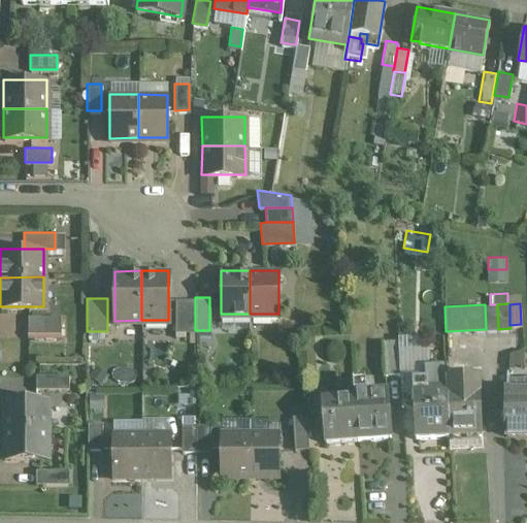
[(490,304),(485,304),(486,329),(498,329),(497,304),(490,304)]
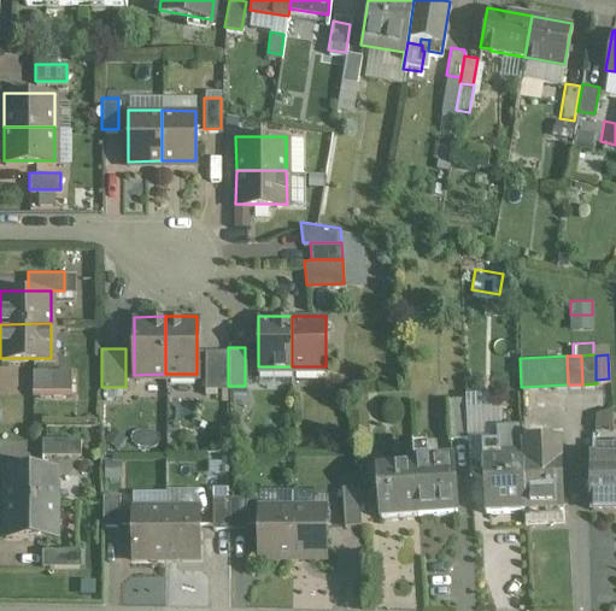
[(71,368),(33,368),(31,389),(70,389),(71,368)]
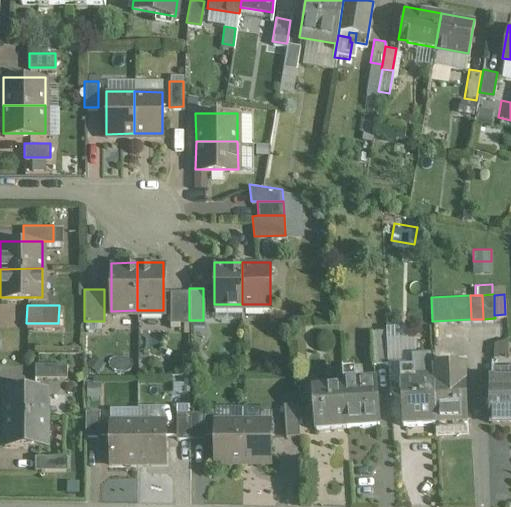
[(139,320),(139,312),(111,314),(112,321),(139,320)]
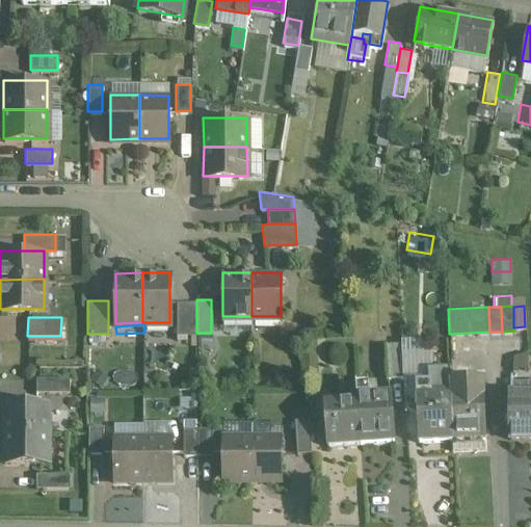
[(401,341),(385,342),(387,376),(402,375),(402,371),(401,341)]
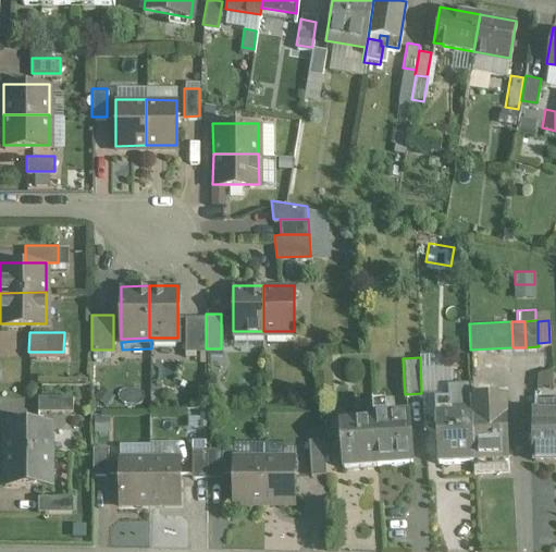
[(470,384),(449,385),(449,388),(435,388),(436,433),(437,461),(473,460),(471,399),(470,384)]
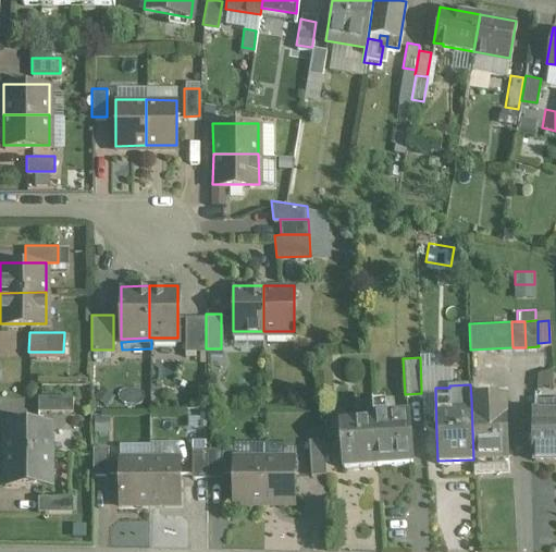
[(435,388),(421,389),(421,393),(423,427),(436,433),(435,388)]
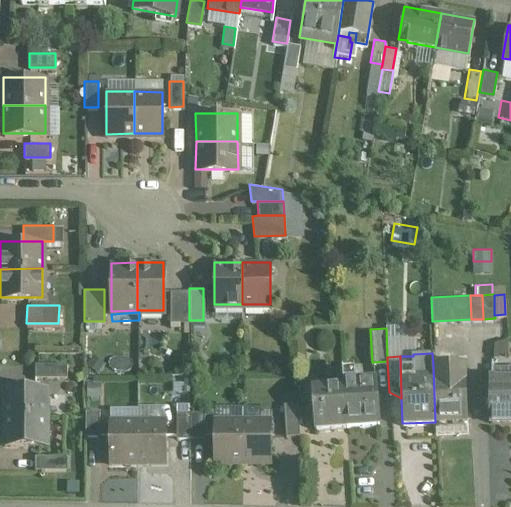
[(66,362),(34,362),(34,375),(66,375),(66,362)]
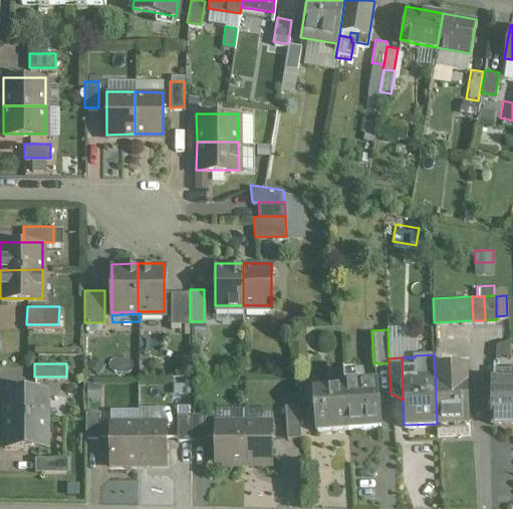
[(469,422),(466,365),(435,367),(437,424),(469,422)]
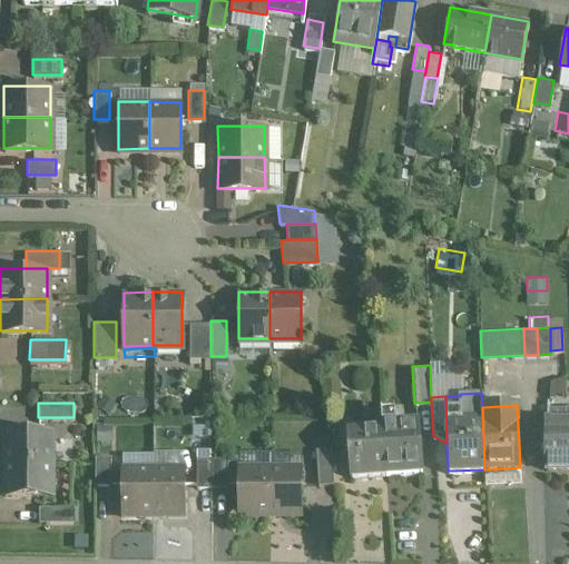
[(566,418),(546,418),(546,467),(568,466),(568,422),(566,423),(566,418)]
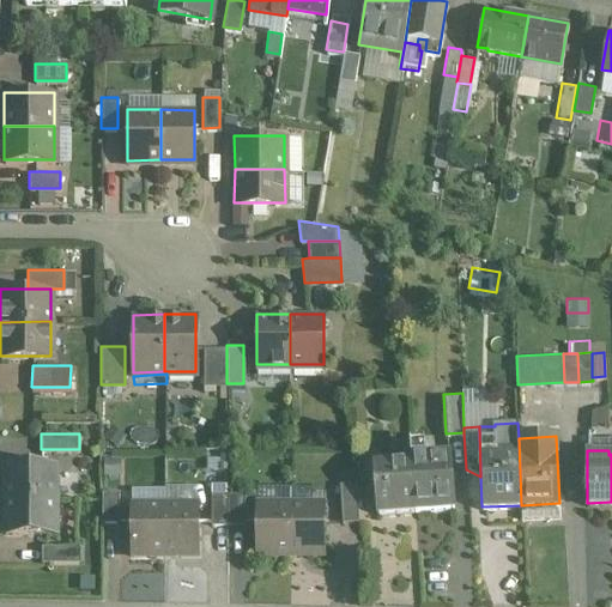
[(448,453),(411,455),(411,461),(414,508),(453,505),(448,453)]
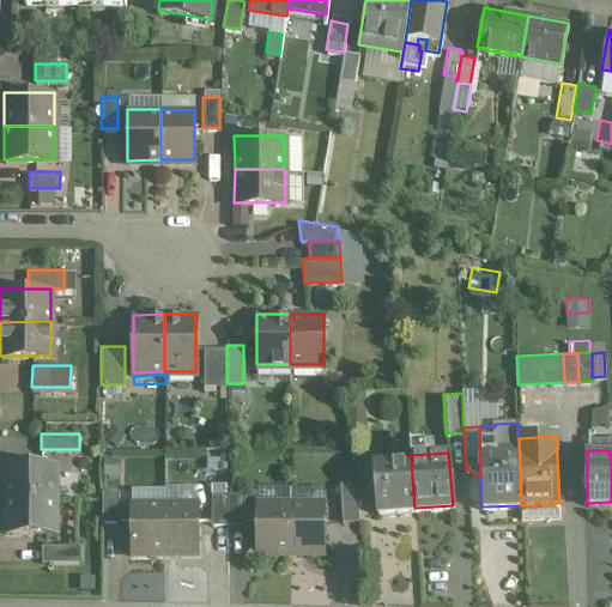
[(411,461),(374,463),(377,510),(414,508),(411,461)]
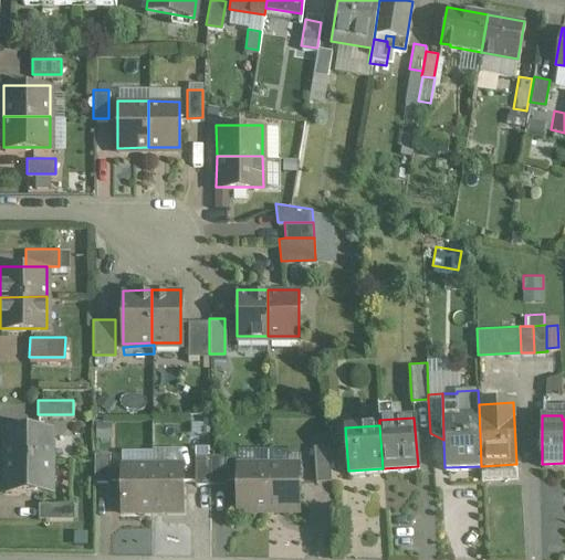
[(51,426),(4,428),(4,458),(51,458),(51,454),(52,454),(52,431),(51,432),(51,426)]
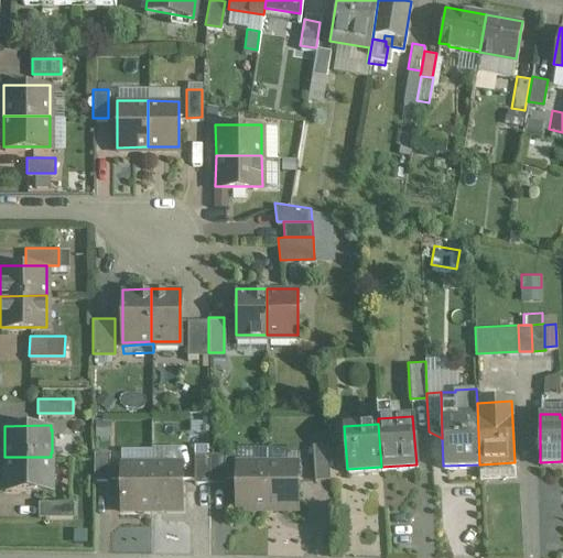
[(327,442),(312,444),(314,478),(329,477),(327,442)]
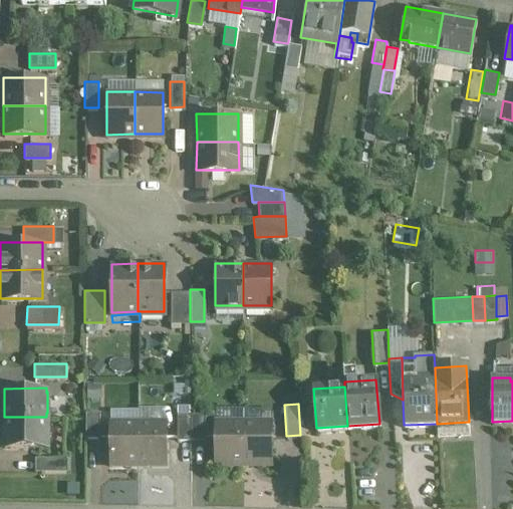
[(99,436),(98,410),(84,410),(85,436),(99,436)]
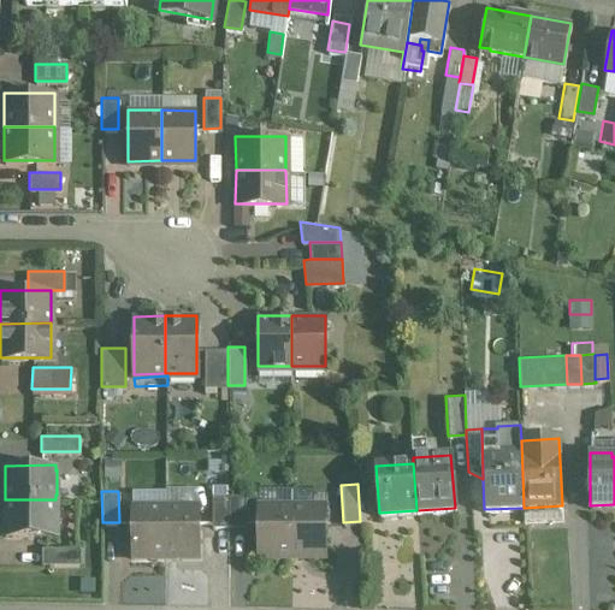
[(229,493),(212,493),(212,525),(229,525),(229,493)]
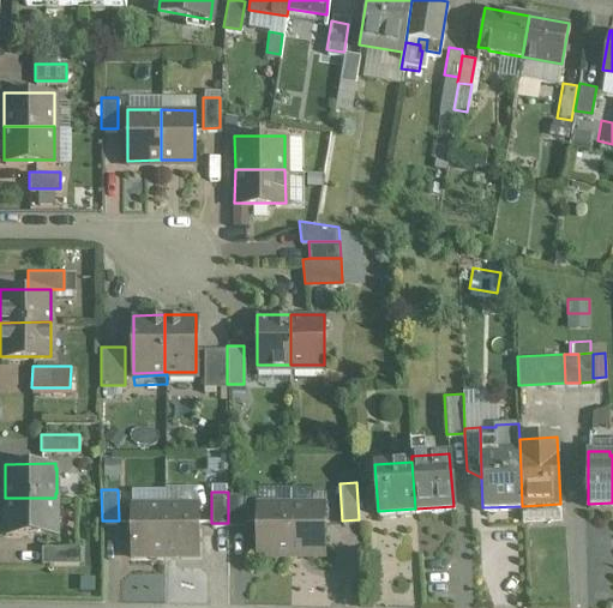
[(245,493),(228,492),(228,523),(245,523),(245,493)]
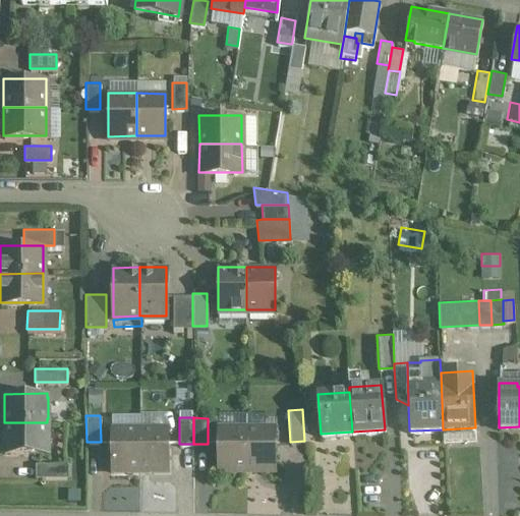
[(47,422),(4,422),(4,451),(47,451),(47,447),(48,447),(48,425),(47,425),(47,422)]
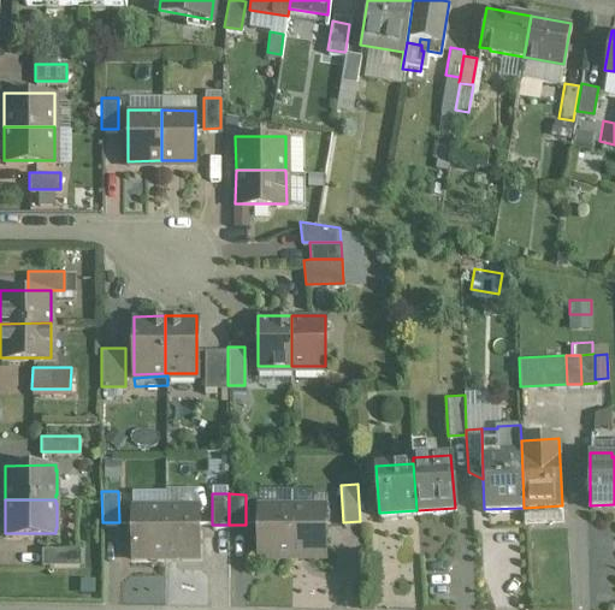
[(165,555),(165,504),(131,505),(131,555),(165,555)]
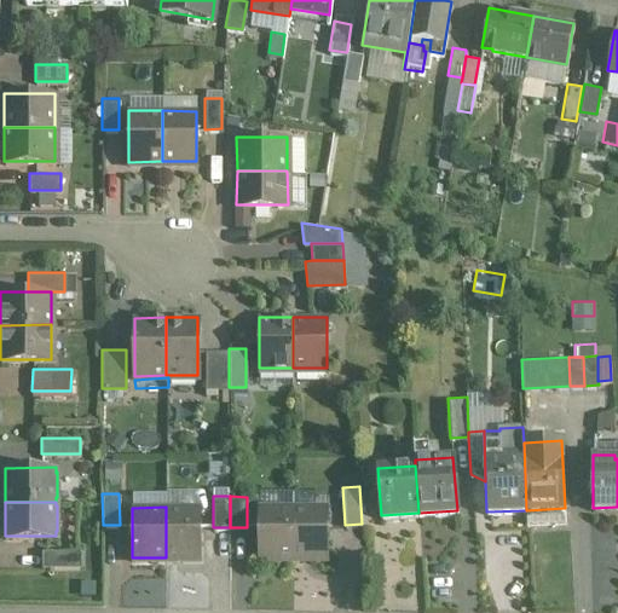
[(200,507),(166,507),(166,557),(200,557),(200,507)]
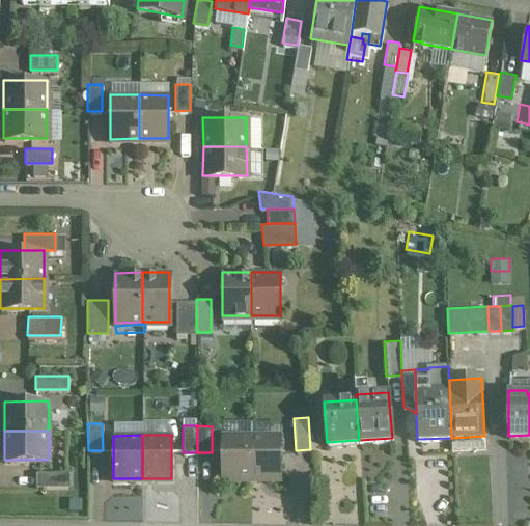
[(251,435),(222,435),(222,478),(251,478),(251,435)]
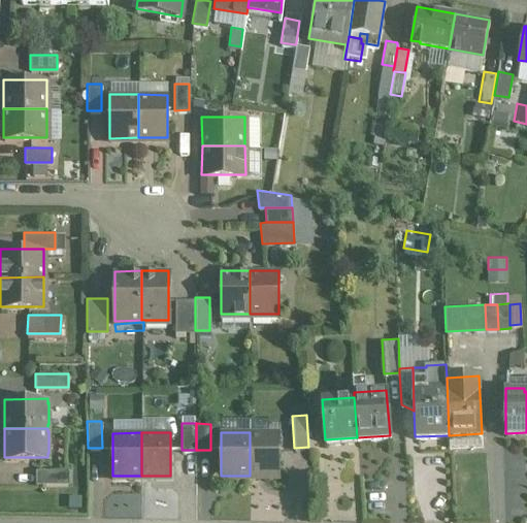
[(278,432),(250,432),(250,476),(278,476),(278,432)]
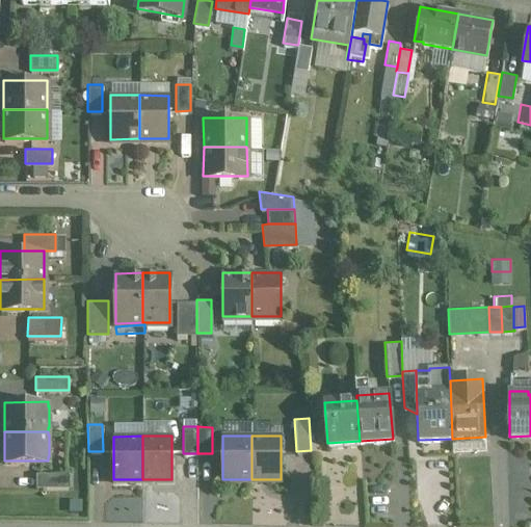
[(69,472),(35,472),(35,485),(69,485),(69,472)]
